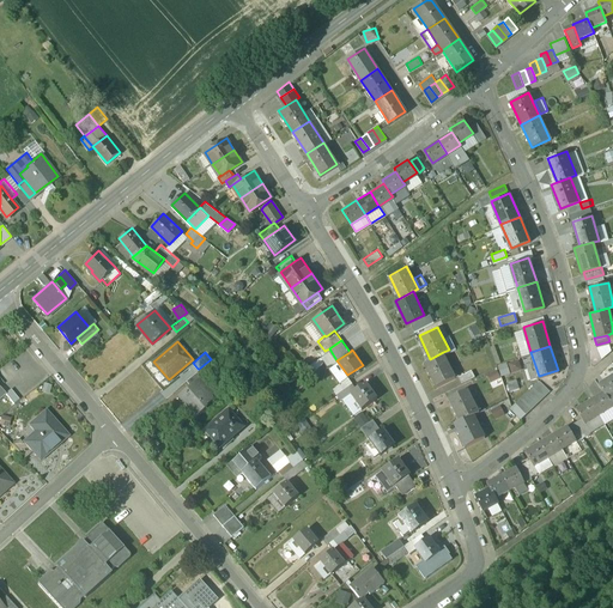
[(430,359),(425,362),(436,384),(454,376),(443,352),(430,359)]
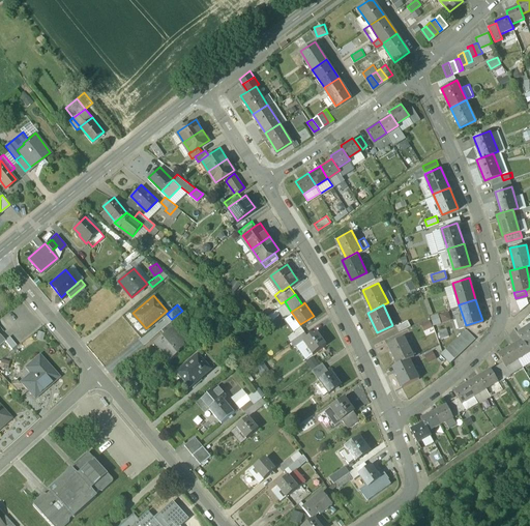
[(441,310),(442,319),(451,318),(449,309),(441,310)]
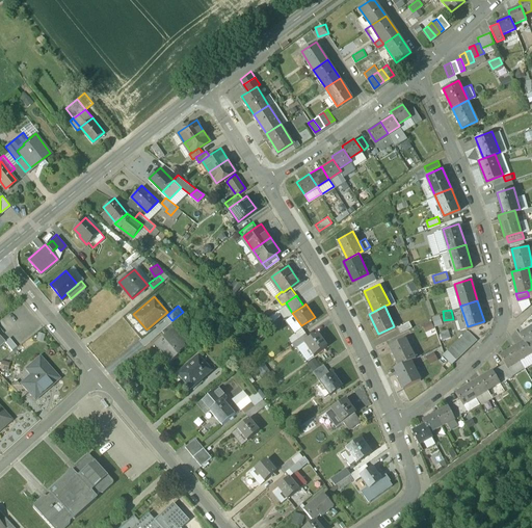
[(434,322),(443,321),(442,313),(433,313),(434,322)]
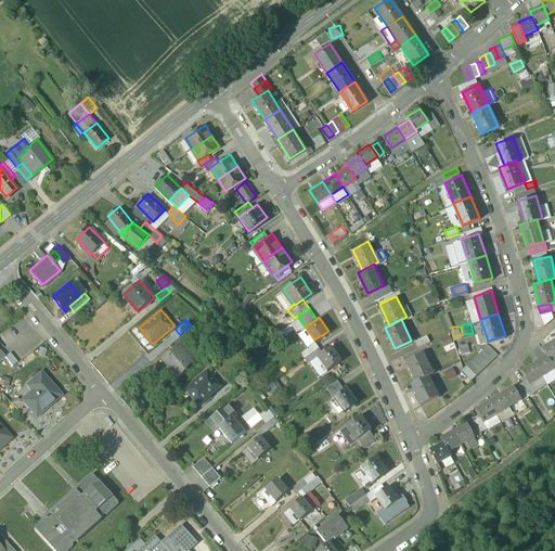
[(427,333),(415,338),(418,345),(430,338),(427,333)]
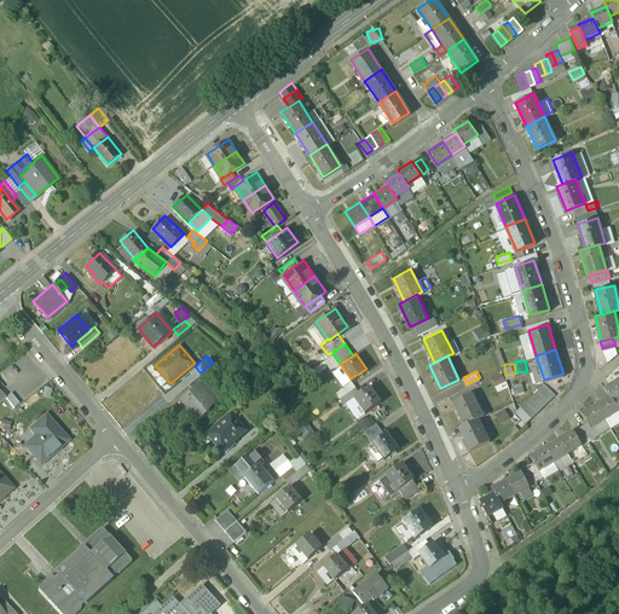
[(200,372),(187,382),(192,388),(201,381),(202,381),(206,378),(201,372),(200,372)]
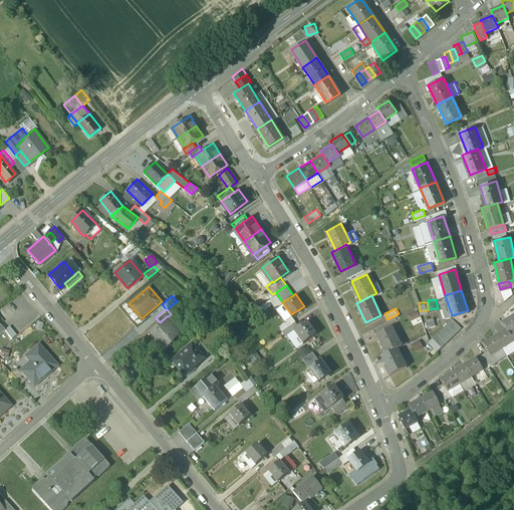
[(513,312),(513,313),(502,320),(506,327),(509,332),(513,328),(513,312)]
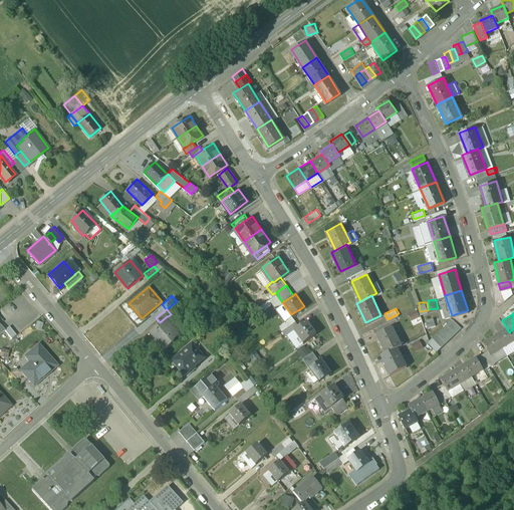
[(160,322),(150,330),(165,348),(174,340),(172,339),(179,334),(177,332),(182,328),(176,321),(174,323),(168,316),(167,316),(160,322)]
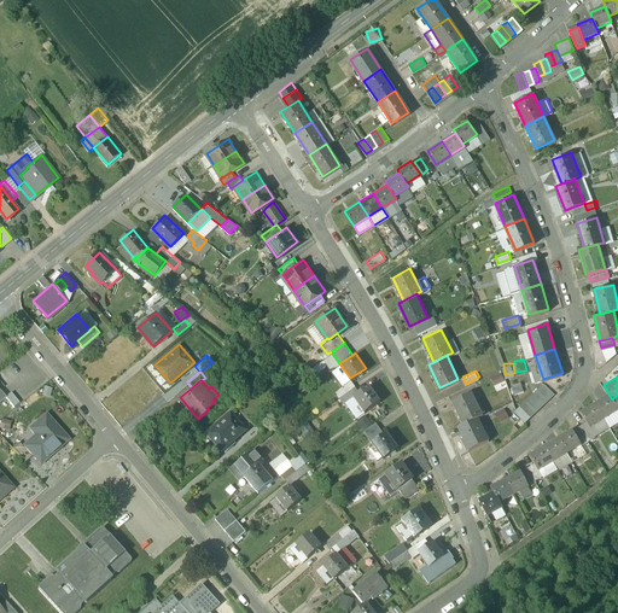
[(553,391),(543,381),(538,386),(548,396),(553,391)]
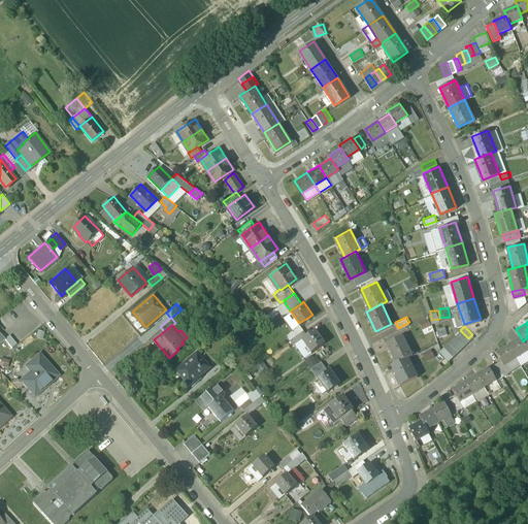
[(307,334),(301,337),(302,338),(311,352),(325,341),(316,328),(307,334)]
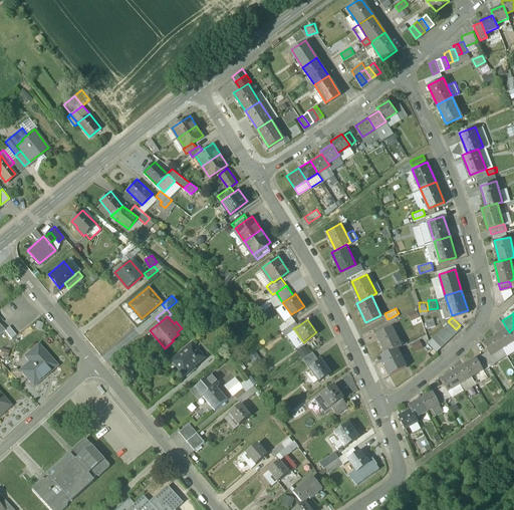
[(295,320),(282,329),(286,334),(288,333),(294,329),(293,328),(299,325),(295,320)]
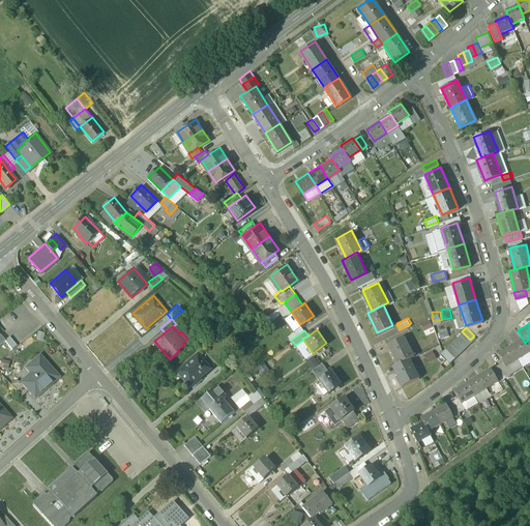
[(470,340),(462,331),(458,334),(466,344),(470,340)]
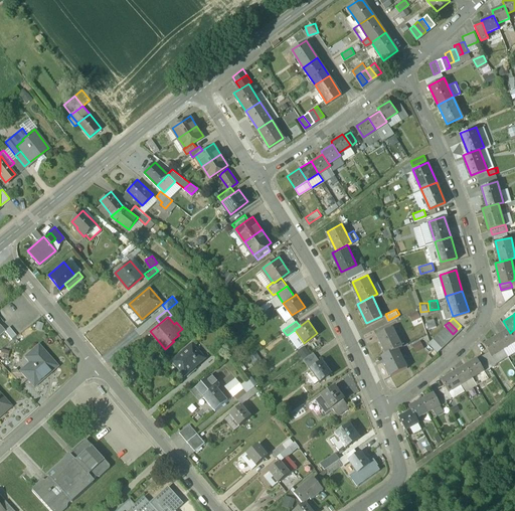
[(15,334),(9,325),(4,329),(4,330),(11,337),(15,334)]
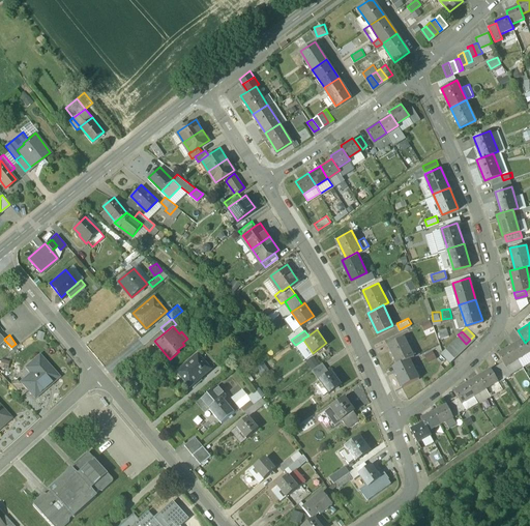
[(404,334),(388,342),(398,362),(409,357),(413,354),(404,334)]
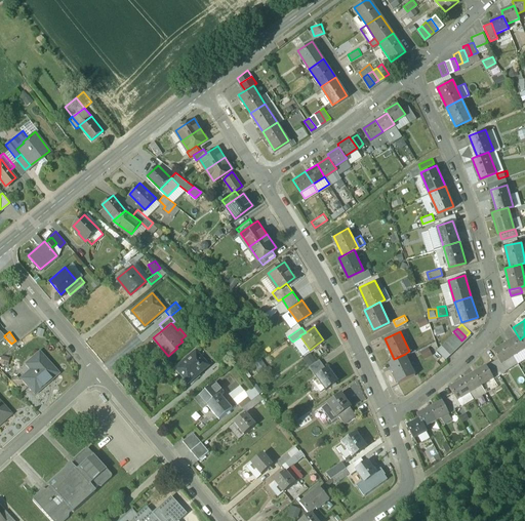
[(461,341),(453,331),(449,335),(457,345),(461,341)]
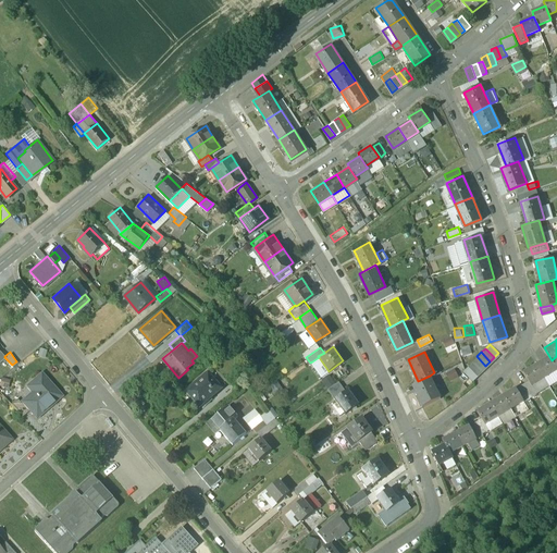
[(548,355),(536,363),(544,376),(556,368),(552,360),(548,355)]
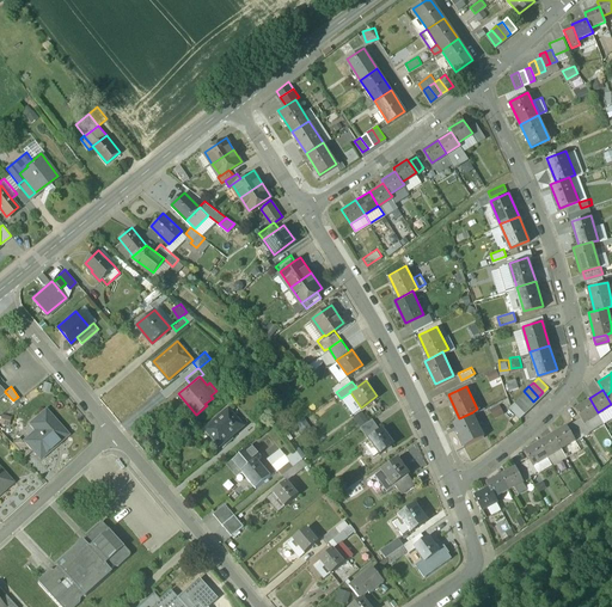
[(533,402),(524,391),(519,396),(528,405),(533,402)]
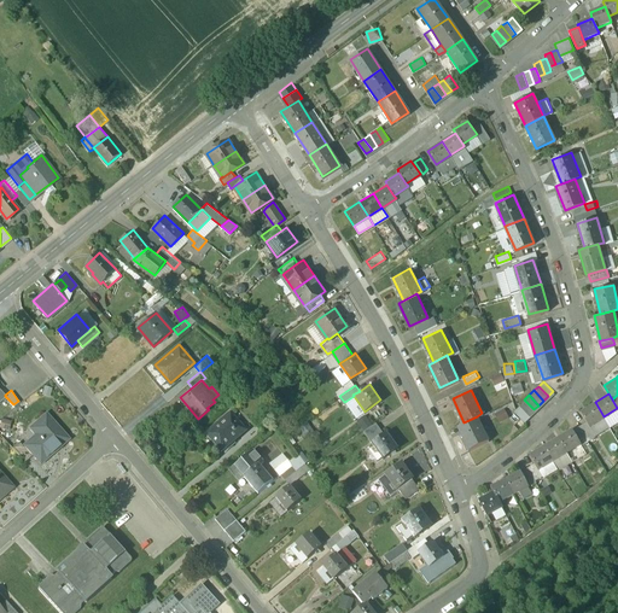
[(354,396),(347,401),(357,416),(365,412),(354,396)]
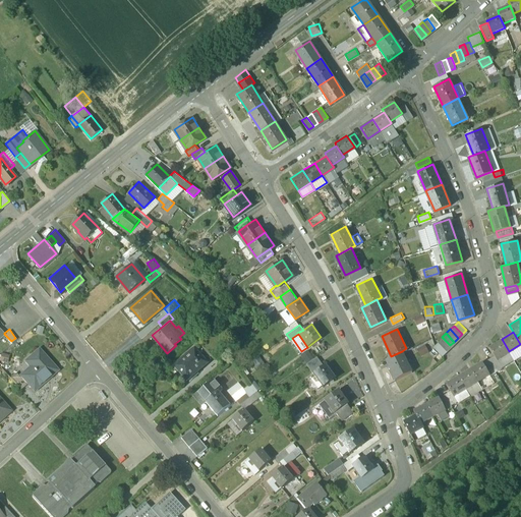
[(450,345),(442,337),(438,341),(446,349),(450,345)]
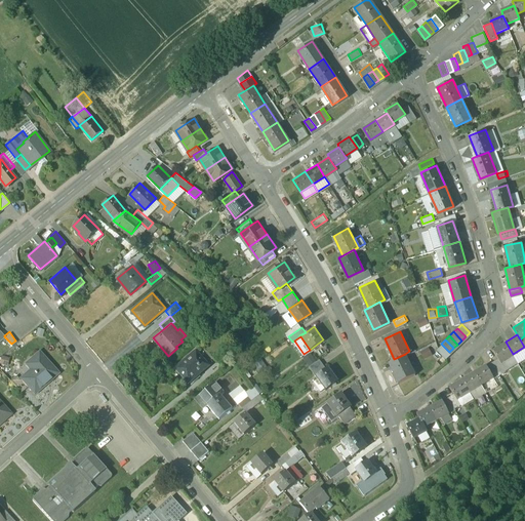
[(513,354),(506,342),(493,350),(497,357),(500,361),(513,354)]
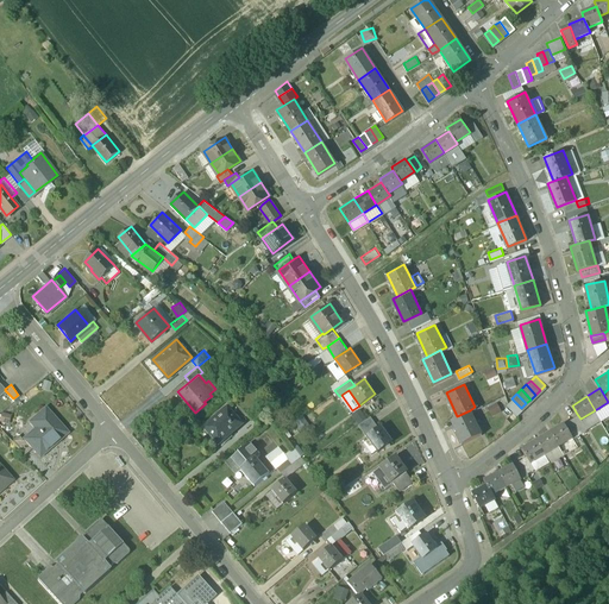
[(521,408),(512,398),(507,403),(516,413),(521,408)]
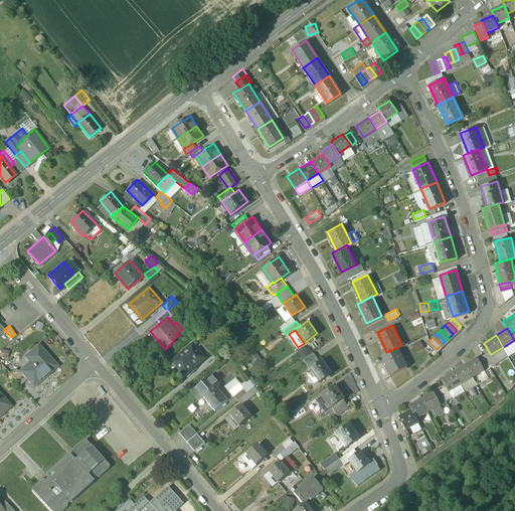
[(192,342),(173,360),(185,373),(204,356),(192,342)]
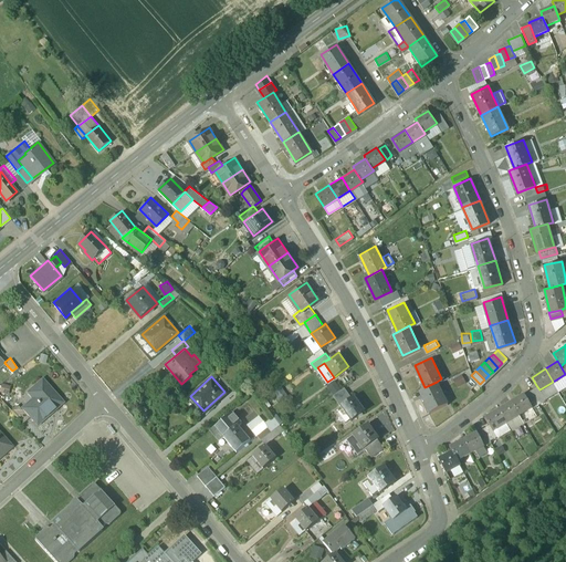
[(42,378),(32,386),(38,393),(23,406),(38,423),(62,399),(42,378)]
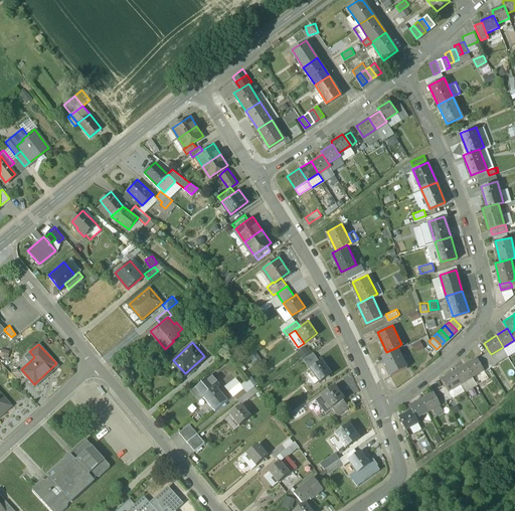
[(222,344),(213,352),(217,357),(226,349),(222,344)]
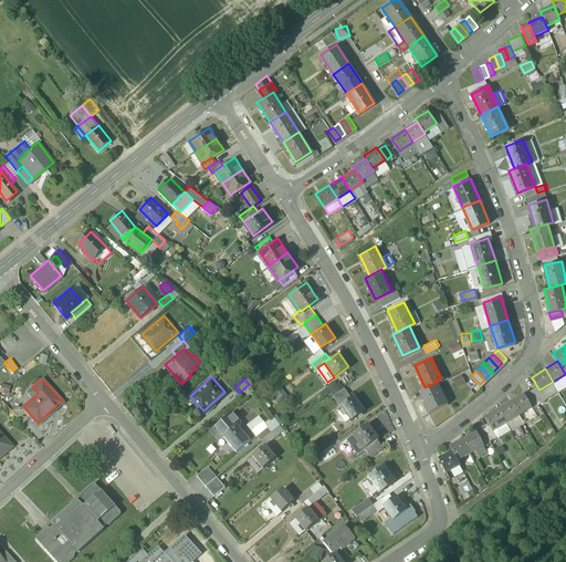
[(425,387),(420,389),(430,410),(447,403),(437,382),(425,387)]
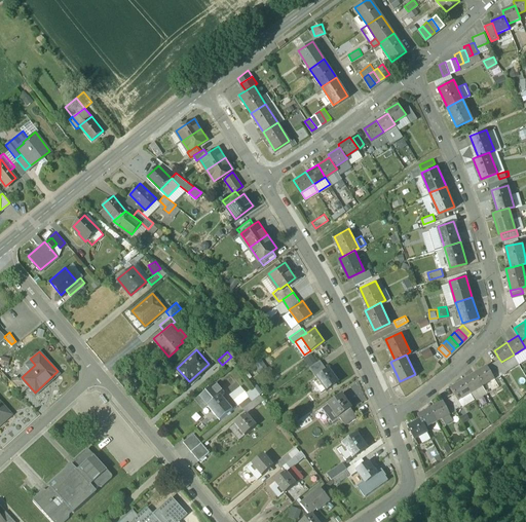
[(321,358),(309,366),(316,375),(328,368),(321,358)]
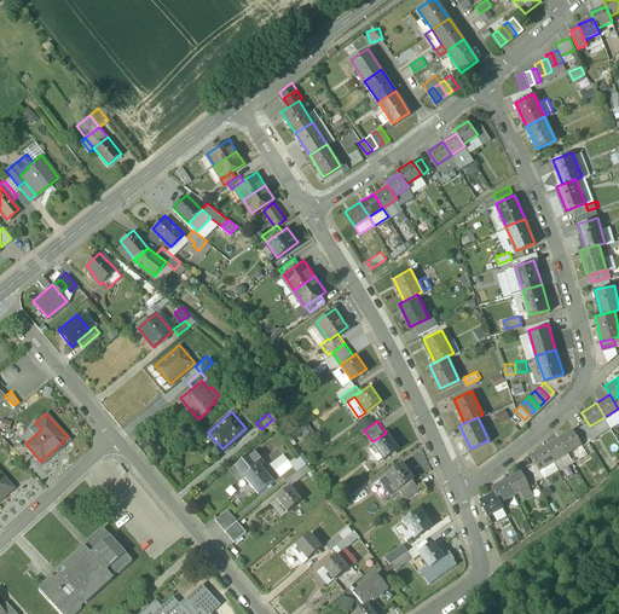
[(586,421),(580,424),(589,440),(596,435),(591,427),(590,426),(586,421)]
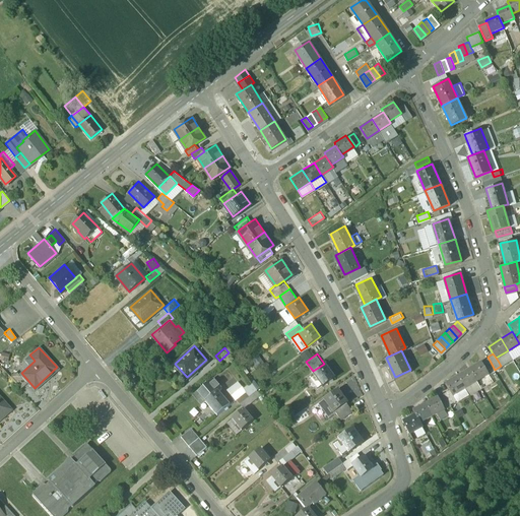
[(495,370),(488,357),(481,361),(489,372),(489,373),(495,370)]
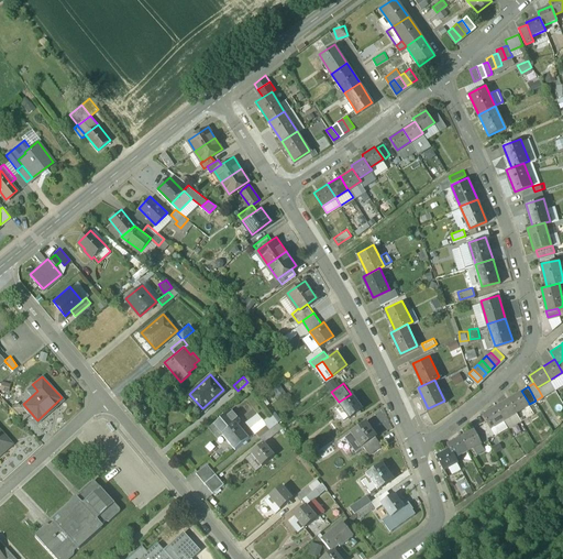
[(521,391),(509,398),(516,412),(529,403),(521,391)]
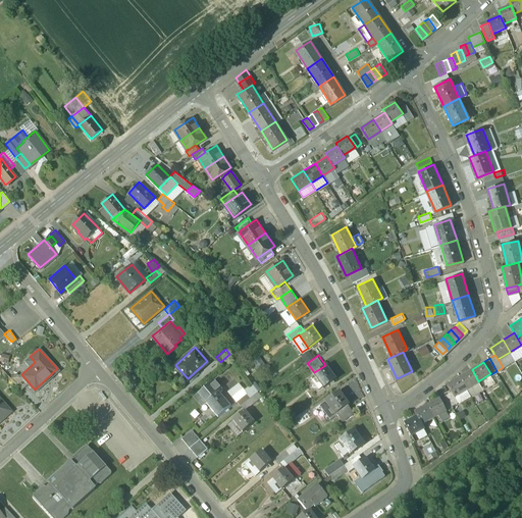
[(336,376),(327,363),(325,365),(314,372),(323,385),(336,376)]
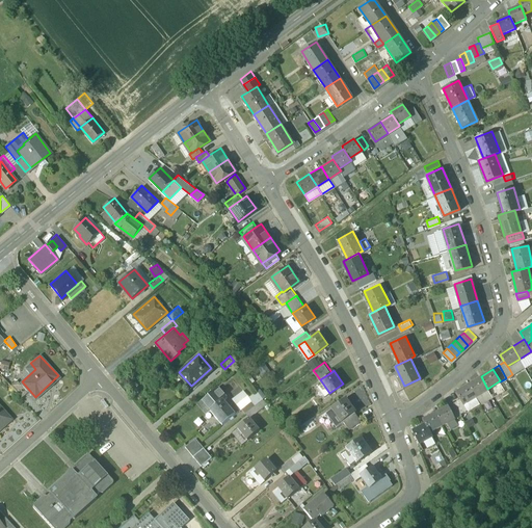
[(481,376),(469,384),(476,396),(487,389),(481,376)]
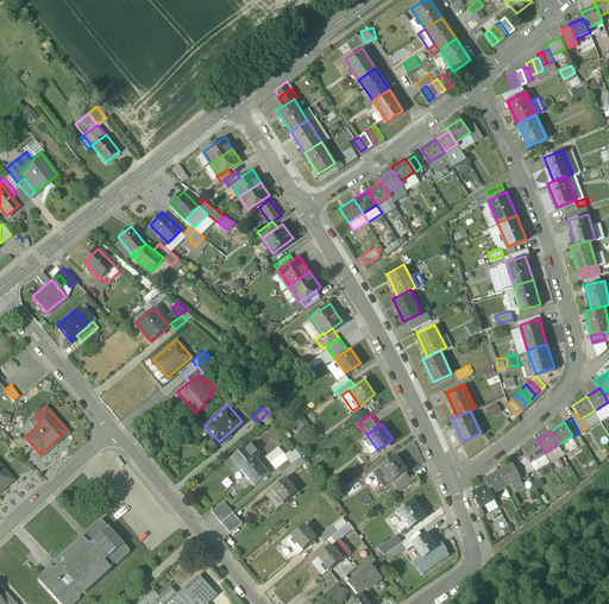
[(31,447),(18,433),(12,440),(24,453),(31,447)]
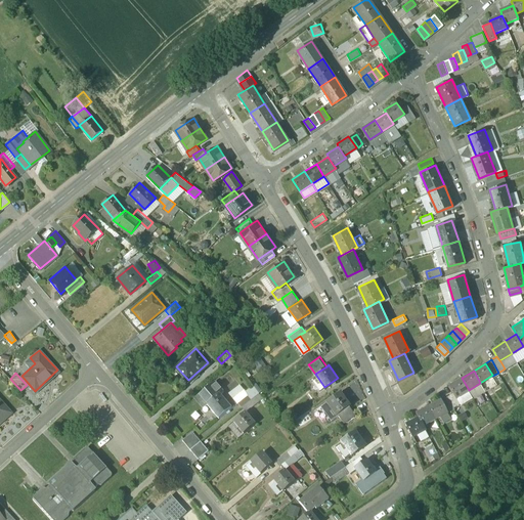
[(462,378),(449,386),(453,392),(456,397),(469,390),(462,378)]
